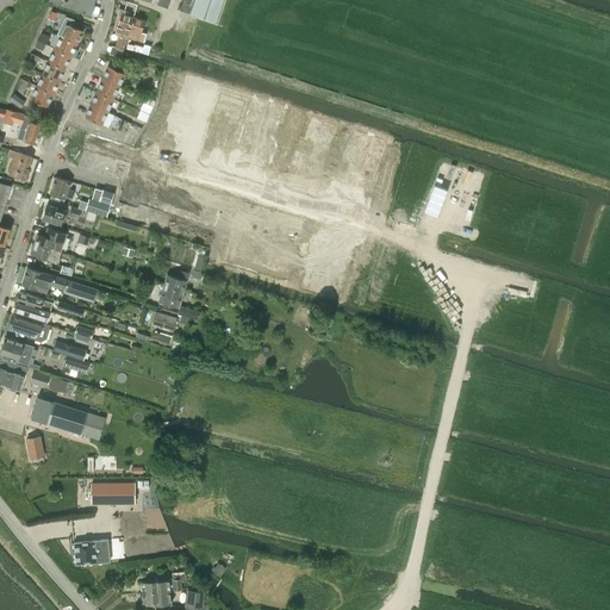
[(64,0),(60,0),(57,4),(58,5),(76,11),(79,0),(66,0),(64,0)]
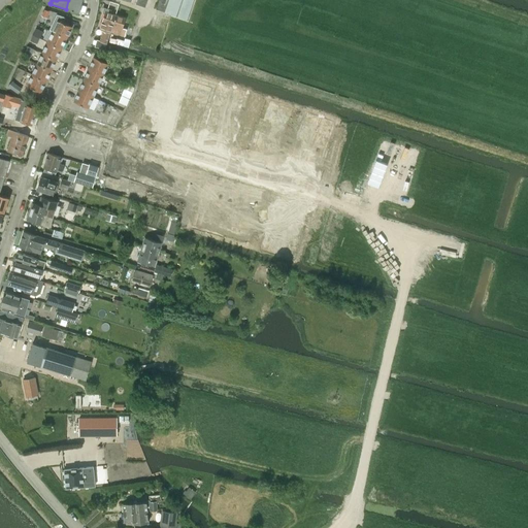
[(68,0),(66,9),(78,12),(81,0),(68,0)]
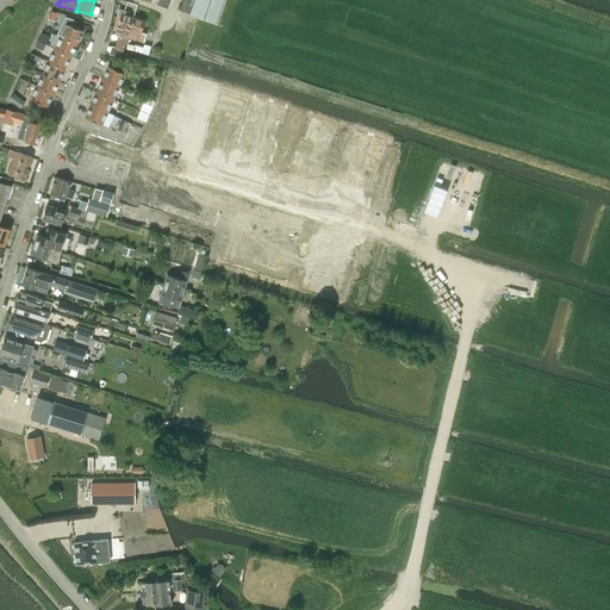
[(182,0),(180,10),(204,18),(216,23),(223,0),(182,0)]
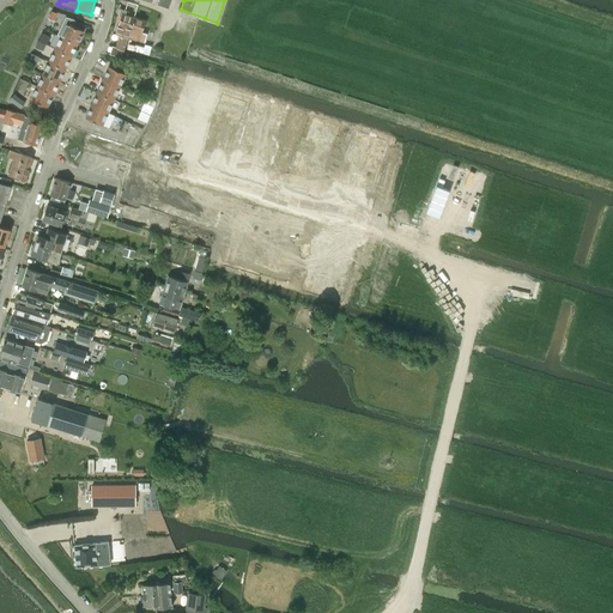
[(116,34),(120,35),(116,48),(123,50),(126,44),(126,43),(128,37),(134,18),(127,16),(128,12),(120,10),(119,14),(121,16),(116,34)]
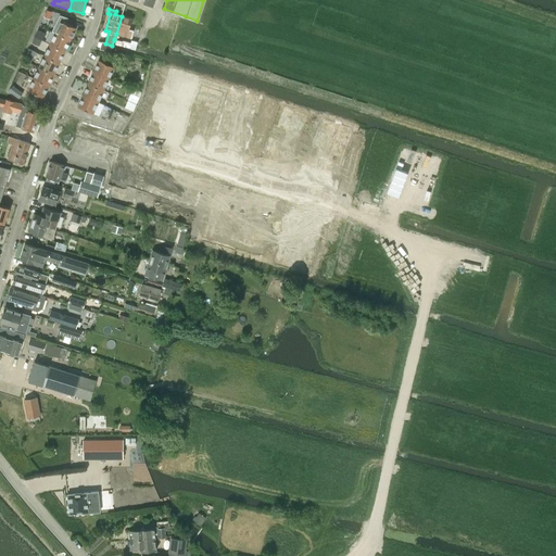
[(46,17),(58,23),(61,15),(52,11),(50,14),(47,13),(46,17)]
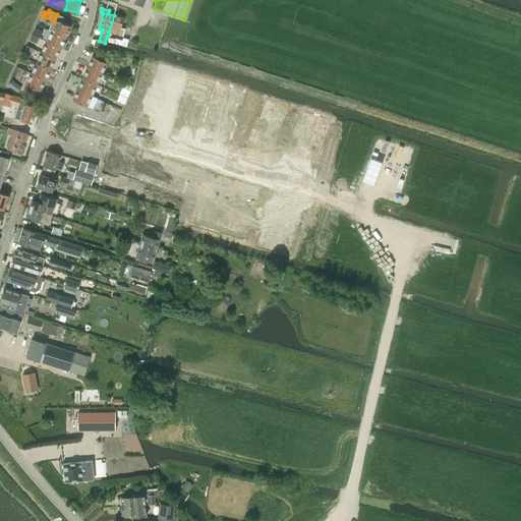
[(114,15),(109,32),(119,35),(124,18),(114,15)]
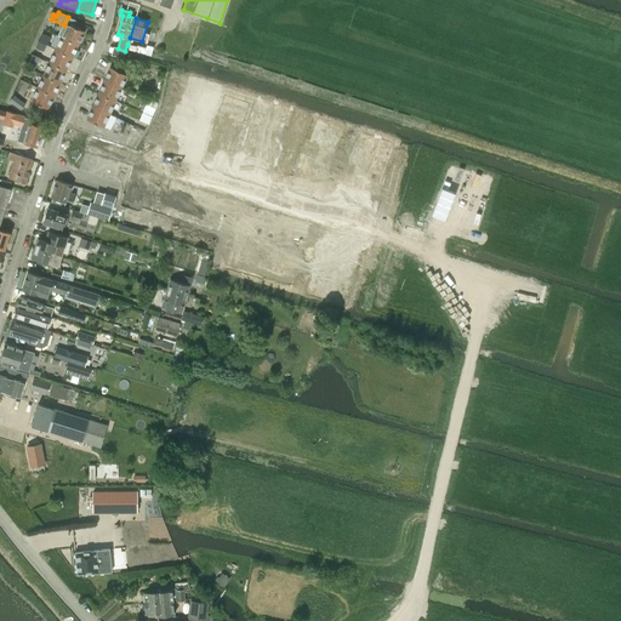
[(68,23),(62,36),(79,44),(85,32),(68,23)]
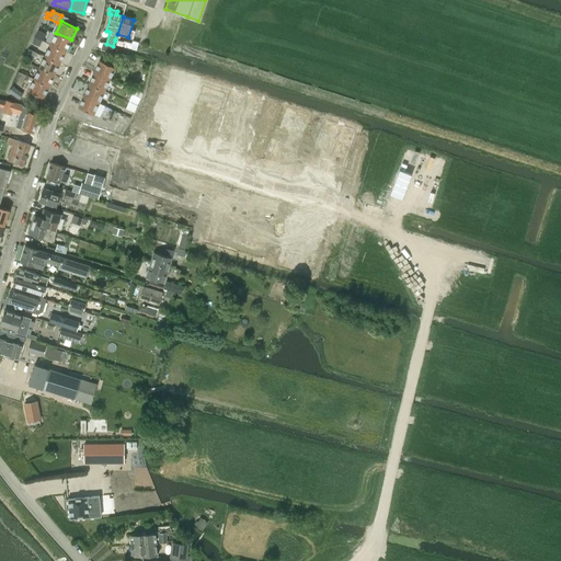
[(37,30),(34,37),(42,41),(46,33),(44,33),(37,30)]
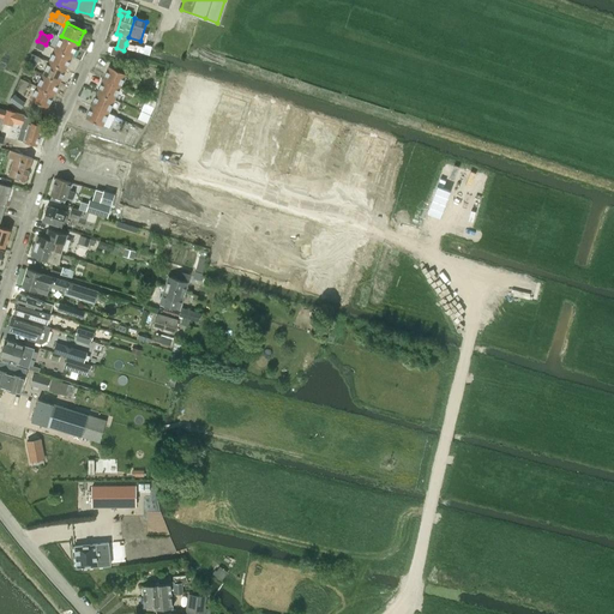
[(61,36),(55,49),(71,56),(78,43),(61,36)]
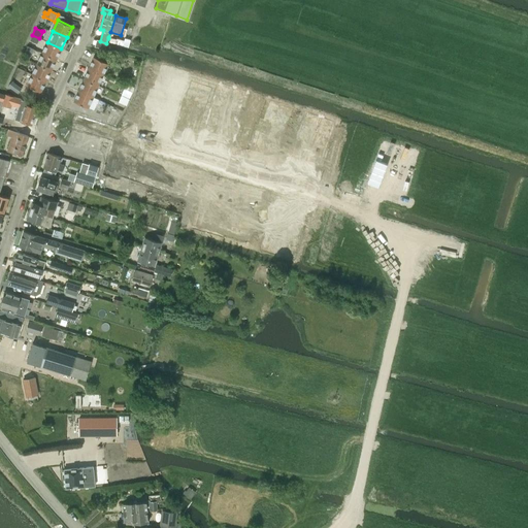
[(32,35),(30,40),(37,44),(39,38),(32,35)]
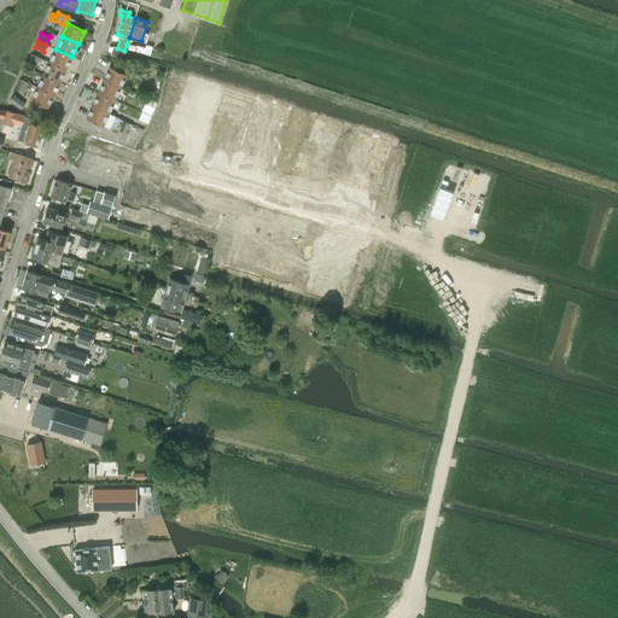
[(56,50),(50,62),(65,70),(71,57),(56,50)]
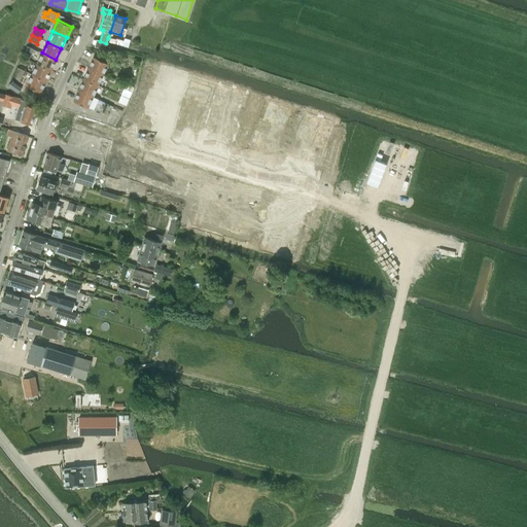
[(27,45),(23,54),(28,56),(32,47),(27,45)]
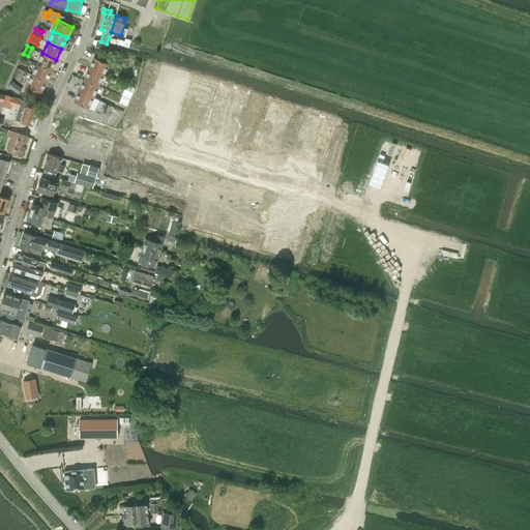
[(42,53),(37,64),(51,70),(56,60),(42,53)]
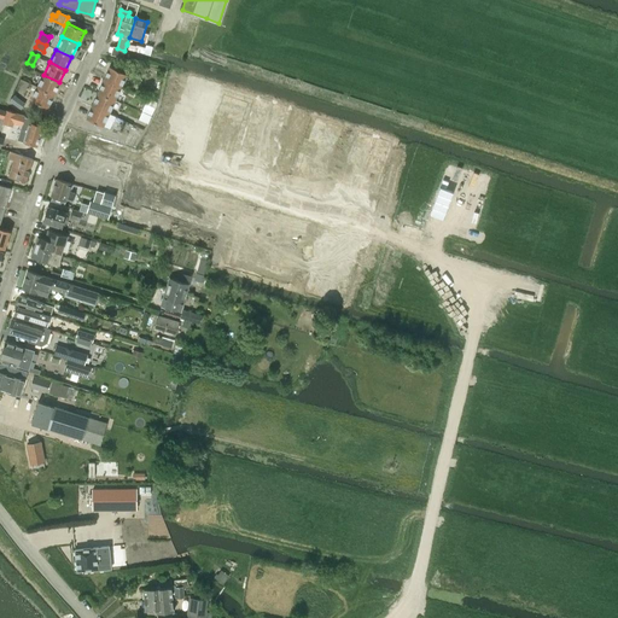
[(110,66),(104,80),(121,87),(127,74),(110,66)]
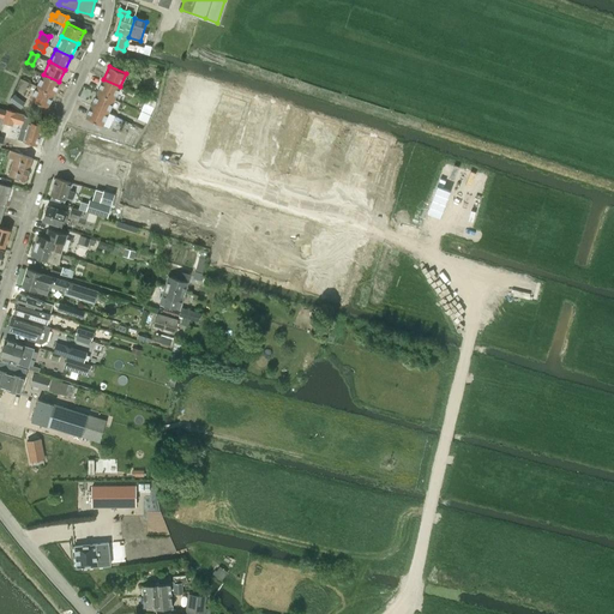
[(43,74),(37,86),(54,94),(59,82),(43,74)]
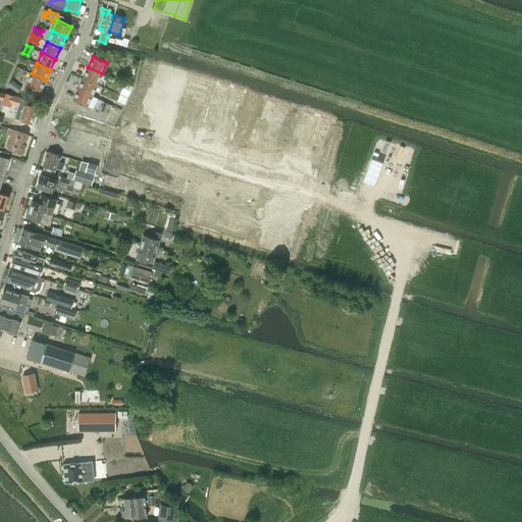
[(162,66),(160,74),(184,82),(186,72),(162,66)]
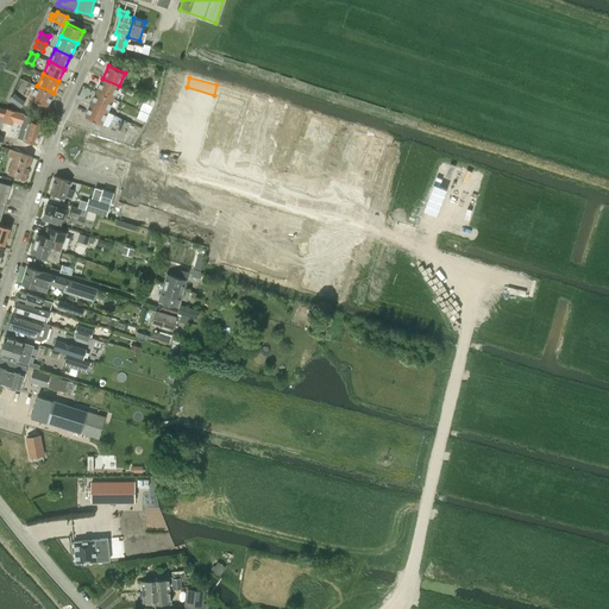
[(102,79),(96,92),(113,99),(119,86),(102,79)]
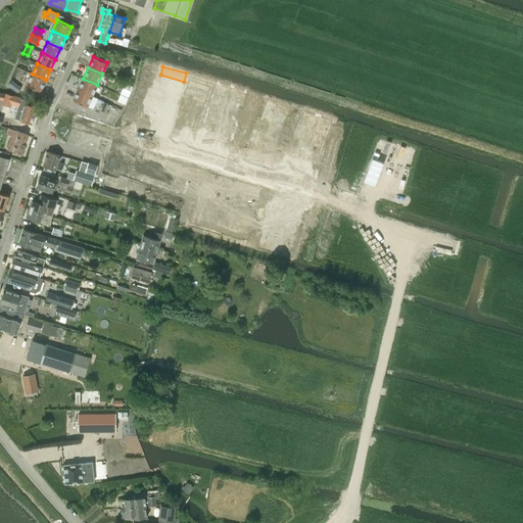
[(13,73),(8,86),(13,88),(19,76),(13,73)]
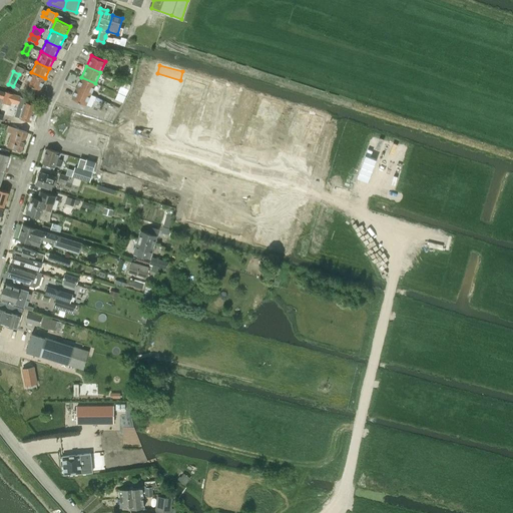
[(39,89),(45,78),(31,72),(26,83),(39,89)]
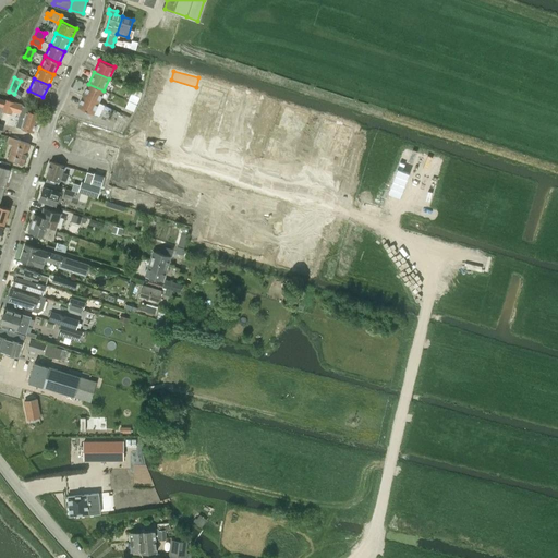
[(171,80),(168,89),(193,97),(196,87),(171,80)]
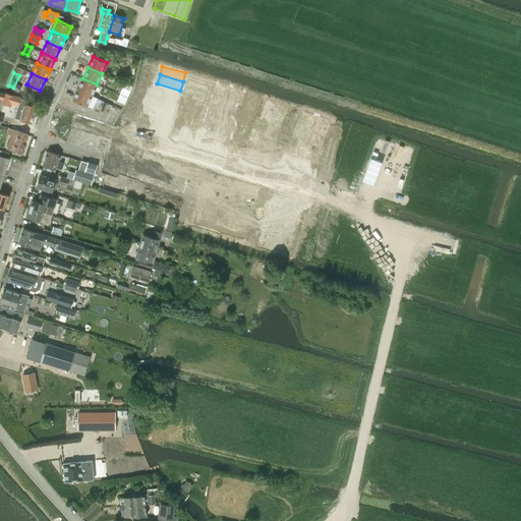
[(82,78),(77,90),(92,96),(97,84),(82,78)]
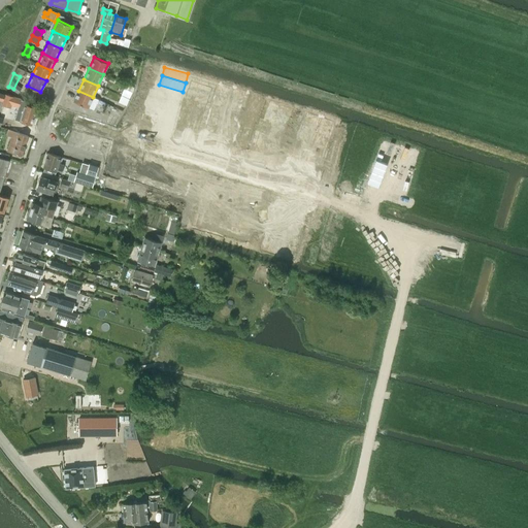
[(159,85),(157,94),(177,100),(179,101),(183,92),(159,85)]
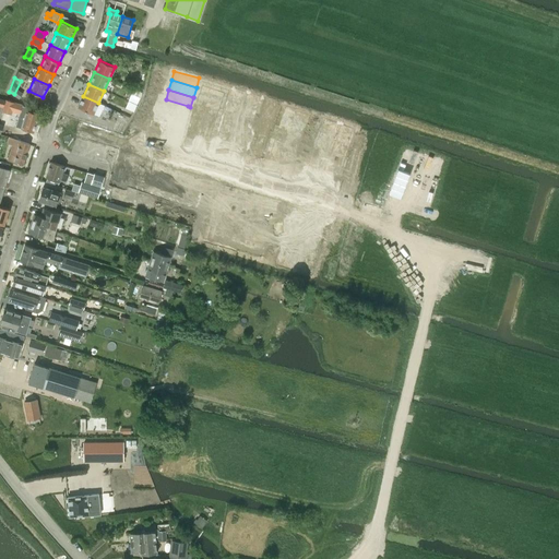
[(131,94),(129,100),(135,104),(137,105),(140,97),(131,94)]
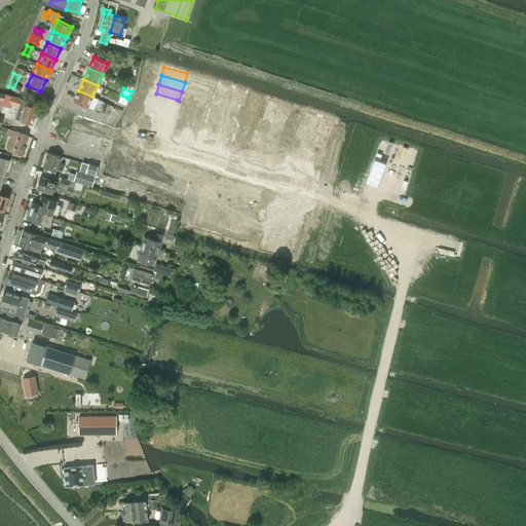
[(87,108),(92,97),(78,90),(74,101),(87,108)]
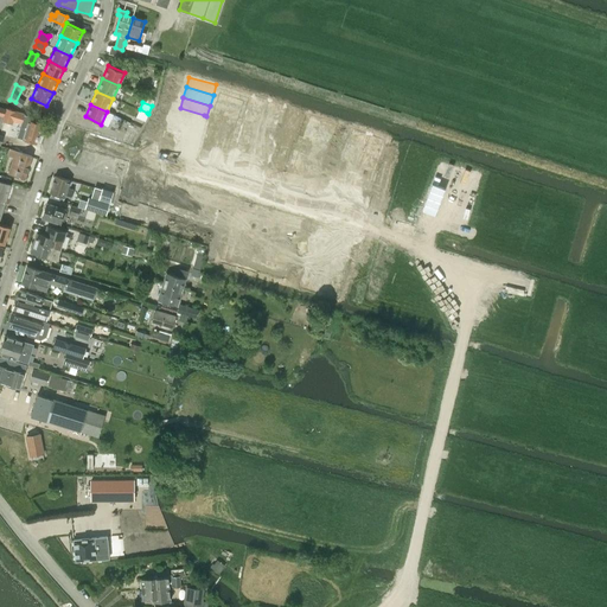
[(6,109),(4,117),(2,120),(8,122),(12,110),(6,108),(6,109)]
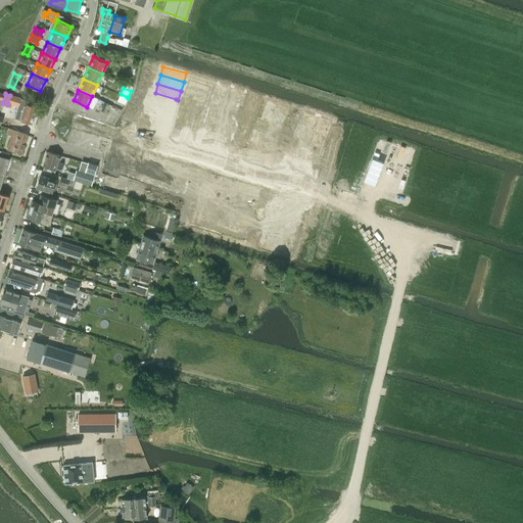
[(155,93),(152,102),(174,108),(176,99),(155,93)]
